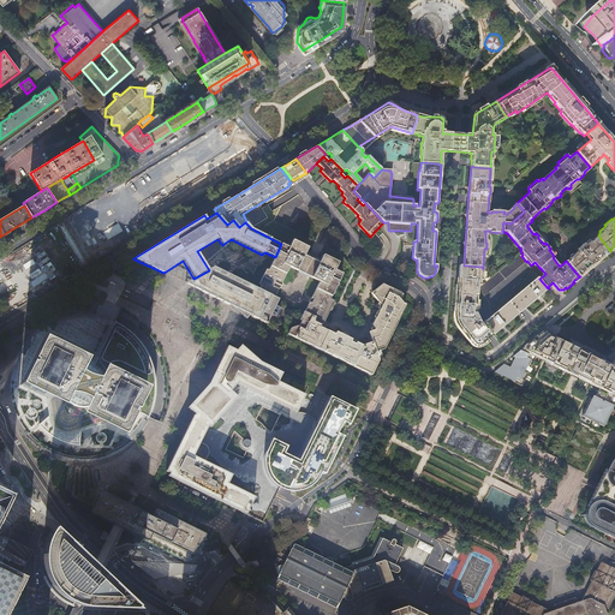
[(598,261),(610,251),(598,236),(592,239),(590,239),(584,244),(584,243),(581,244),(596,262),(598,260),(598,261)]
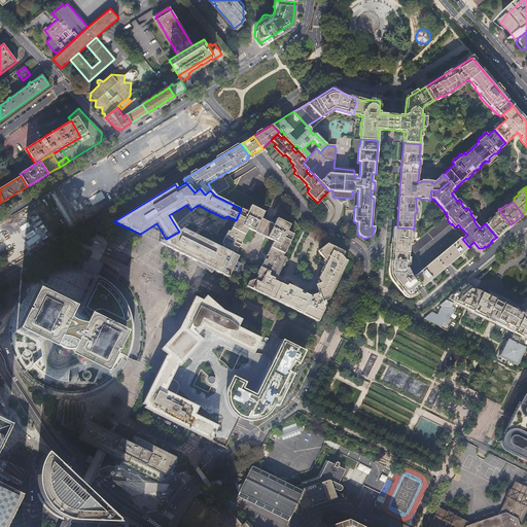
[(221,248),(235,254),(248,229),(256,233),(266,237),(274,241),(271,247),(284,254),(293,234),(287,231),(290,223),(277,217),(274,224),(261,218),(265,211),(251,205),(248,212),(241,209),(236,220),(221,248)]
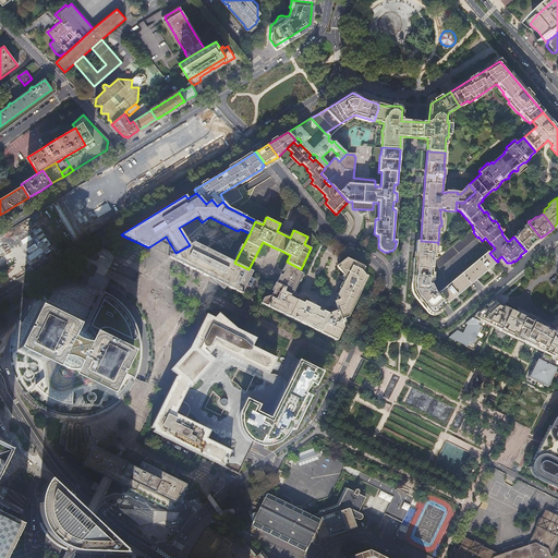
[(513,237),(525,251),(529,249),(529,246),(533,243),(538,238),(541,238),(528,221),(523,226),(524,228),(520,231),(520,230),(518,231),(517,231),(517,232),(517,233),(513,237)]
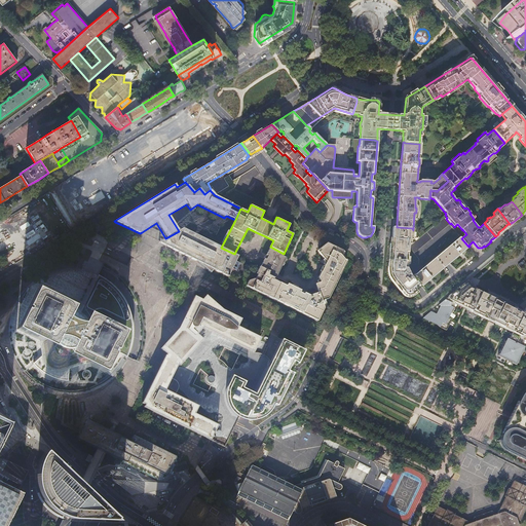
[(450,224),(446,219),(444,217),(409,247),(414,253),(450,224)]
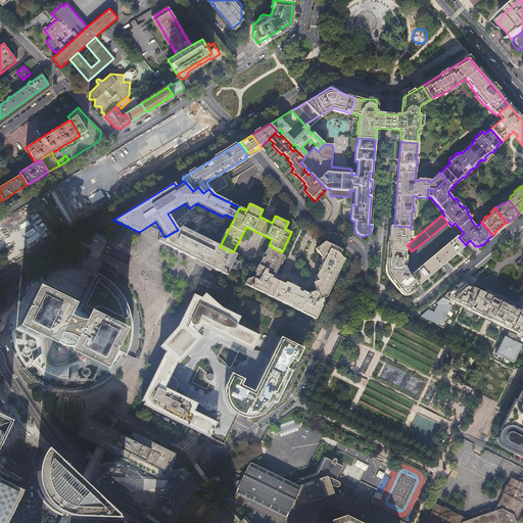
[(411,238),(411,229),(410,227),(394,226),(390,226),(388,268),(389,276),(403,294),(406,295),(407,294),(414,289),(413,287),(419,283),(413,275),(410,277),(409,277),(405,267),(406,245),(407,245),(406,244),(407,238),(411,238)]
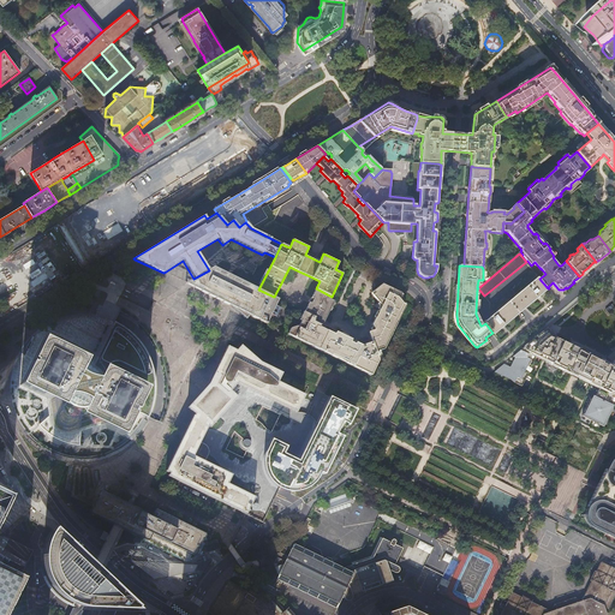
[(214,267),(209,270),(193,279),(186,284),(245,312),(266,323),(278,299),(274,297),(258,290),(214,267)]
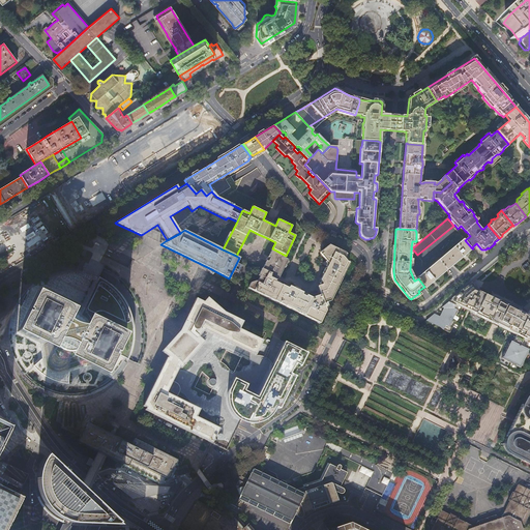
[(425,288),(472,248),(465,240),(464,239),(419,276),(418,275),(417,277),(418,278),(424,287),(425,288)]
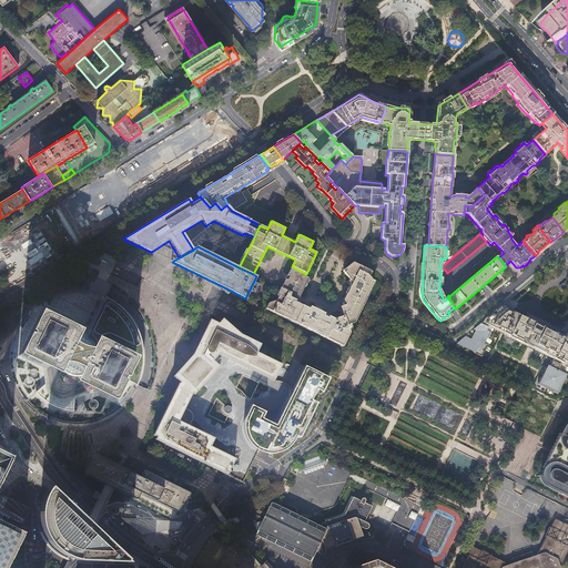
[(281,288),(280,287),(276,295),(279,296),(275,302),(274,301),(269,303),(265,308),(343,346),(350,332),(347,325),(355,322),(374,282),(368,274),(369,271),(353,262),(344,269),(346,271),(344,272),(352,282),(344,298),(345,304),(341,306),(344,316),(334,318),(328,316),(327,317),(324,315),(324,313),(311,306),(310,308),(296,302),(308,279),(305,276),(306,274),(292,266),(281,288)]
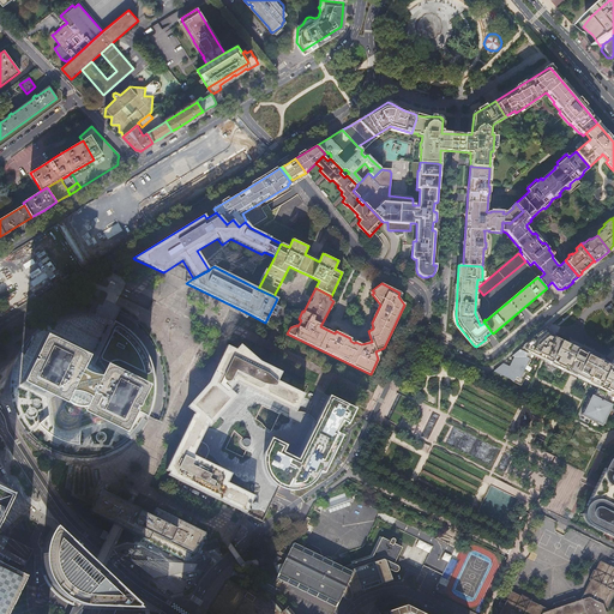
[(118,323),(114,320),(98,353),(94,351),(88,349),(80,349),(73,350),(72,351),(65,348),(43,337),(32,360),(35,361),(32,363),(31,363),(20,385),(28,387),(29,398),(32,407),(37,416),(41,422),(38,425),(44,429),(50,434),(56,438),(60,440),(65,441),(70,443),(77,444),(79,422),(86,422),(92,420),(100,423),(112,429),(122,434),(133,411),(134,410),(145,415),(148,416),(150,411),(151,408),(152,405),(152,403),(154,399),(154,397),(155,393),(155,390),(155,386),(155,383),(155,380),(155,377),(154,373),(154,369),(152,366),(151,362),(150,360),(149,356),(148,354),(146,350),(144,348),(143,344),(140,342),(138,339),(137,337),(134,335),(132,332),(130,331),(127,329),(125,326),(121,325),(118,323)]
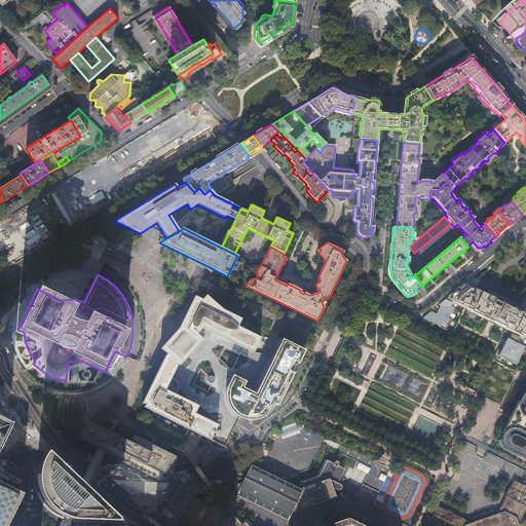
[(525,304),(525,306),(521,313),(474,290),(474,289),(473,288),(471,287),(468,283),(466,280),(457,289),(458,291),(457,293),(454,292),(449,296),(449,297),(448,301),(445,299),(437,306),(439,307),(435,316),(428,313),(421,320),(436,327),(445,332),(458,305),(465,309),(465,310),(511,334),(506,343),(503,342),(496,357),(515,366),(522,351),(520,350),(522,346),(519,344),(522,338),(525,340),(525,304)]
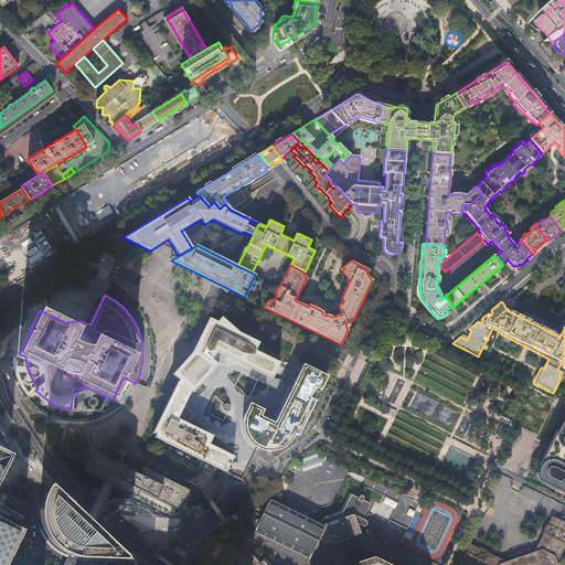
[(163,305),(160,312),(171,317),(167,326),(184,332),(191,317),(163,305)]
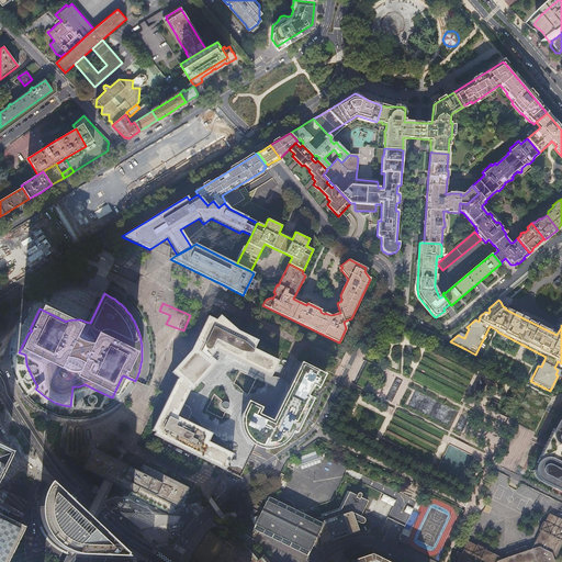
[(258,341),(209,316),(200,335),(204,337),(192,350),(187,356),(171,372),(178,379),(178,380),(177,379),(152,430),(155,433),(154,435),(167,441),(201,458),(221,468),(224,470),(226,467),(228,467),(228,463),(227,463),(232,454),(208,441),(212,434),(187,422),(190,416),(179,411),(190,390),(191,391),(205,375),(217,363),(211,358),(217,350),(271,378),(279,361),(255,349),(258,341)]
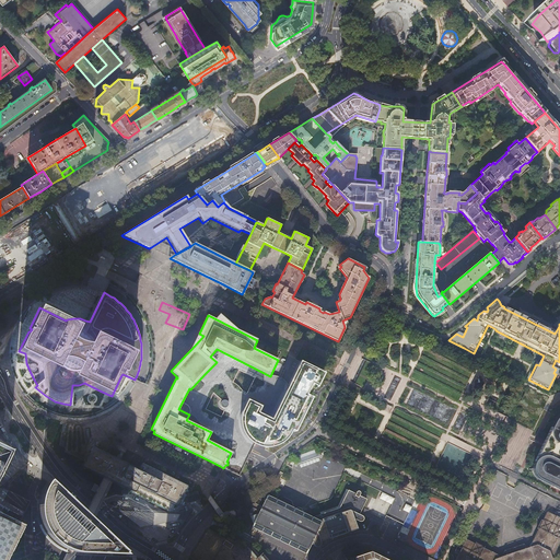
[(304,394),(316,370),(301,362),(288,388),(272,420),(258,413),(261,407),(248,400),(243,409),(242,413),(241,416),(240,421),(240,422),(241,427),(243,433),(246,438),(251,442),(255,445),(261,446),(267,448),(270,447),(271,447),(278,445),(283,443),(288,438),(292,430),(289,429),(290,426),(298,429),(306,410),(313,398),(304,394)]
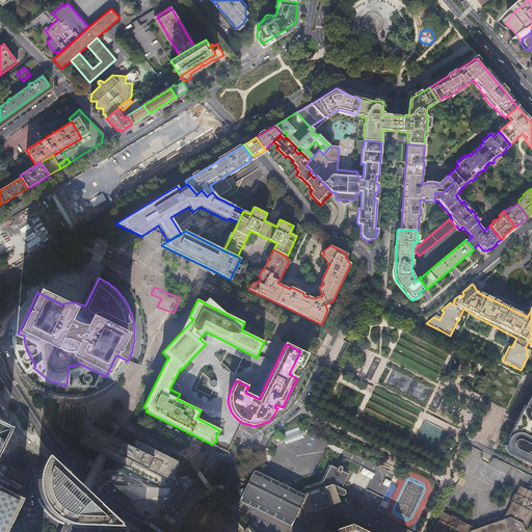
[(531,391),(528,396),(523,405),(514,423),(510,430),(505,440),(505,442),(505,444),(505,446),(506,448),(507,450),(508,452),(510,454),(523,460),(531,464),(531,391)]
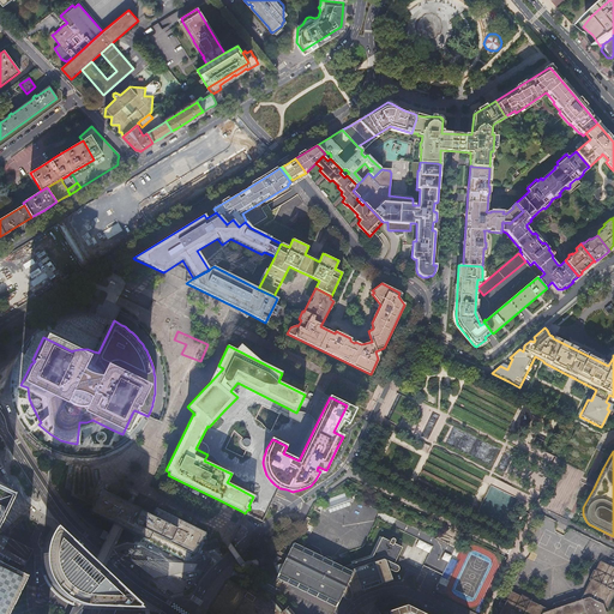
[(0,487),(10,494),(0,479),(0,487)]
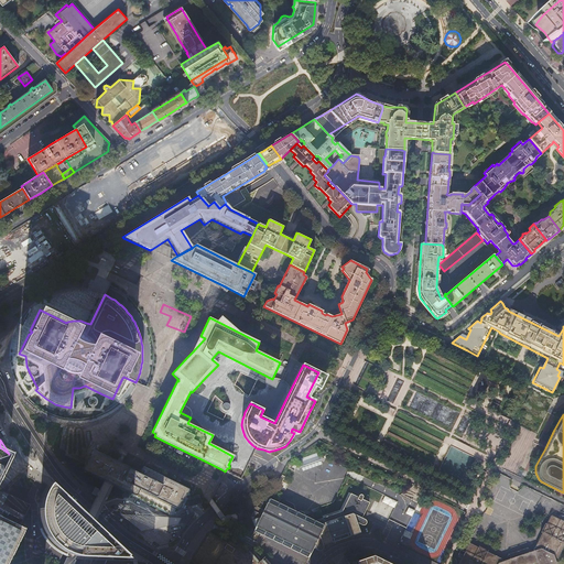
[(0,473),(8,458),(9,454),(0,449),(0,473)]
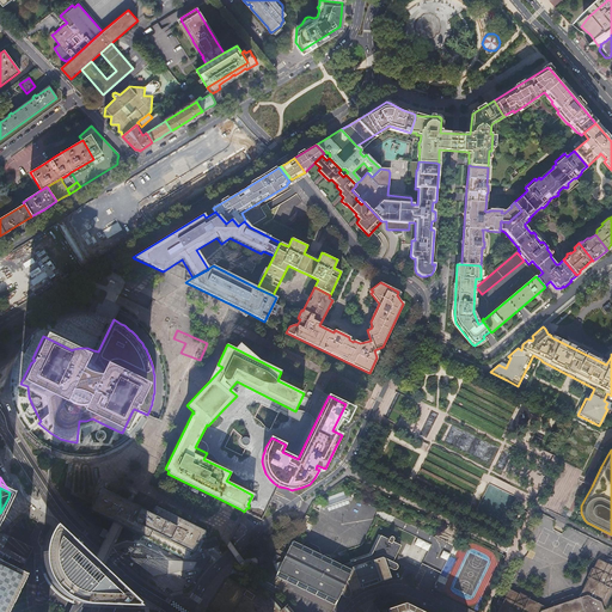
[(183,558),(188,556),(194,543),(201,528),(158,507),(153,515),(147,513),(147,510),(140,507),(140,506),(134,503),(129,501),(124,499),(102,488),(98,489),(89,508),(90,512),(112,522),(117,525),(122,527),(161,548),(183,558)]
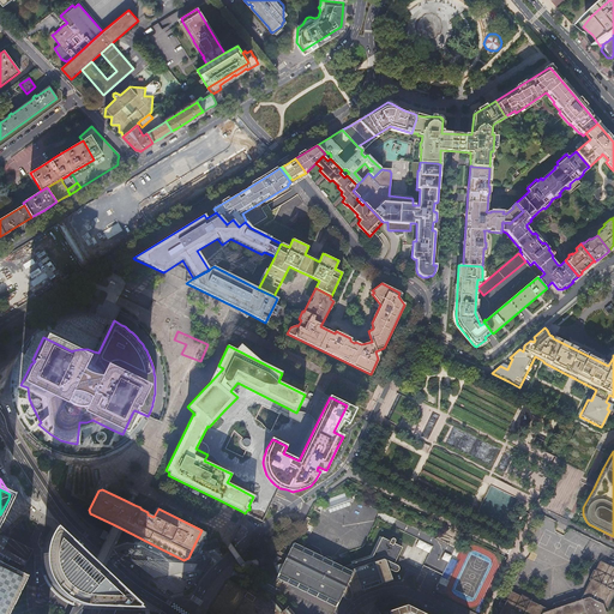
[(348,498),(345,491),(321,499),(324,506),(323,506),(323,509),(326,507),(326,511),(348,504),(347,500),(350,499),(349,498),(348,498)]
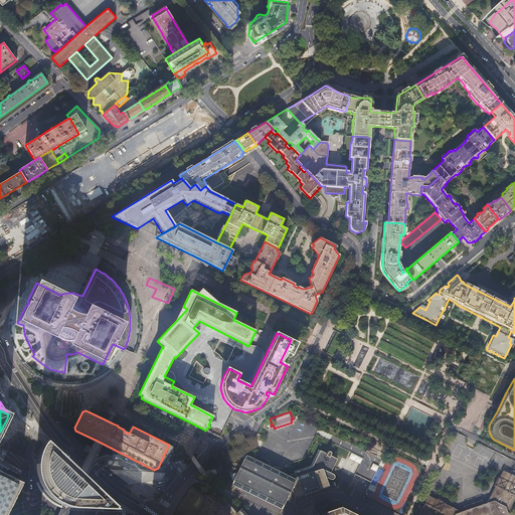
[(74,472),(43,443),(41,446),(41,447),(40,449),(39,451),(38,452),(37,456),(36,460),(36,463),(36,469),(36,474),(37,478),(39,482),(41,487),(43,491),(46,494),(51,499),(55,502),(59,504),(61,505),(62,505),(64,506),(66,506),(69,507),(71,507),(72,507),(84,508),(86,508),(104,508),(116,509),(108,501),(107,503),(84,481),(80,478),(77,475),(74,472)]
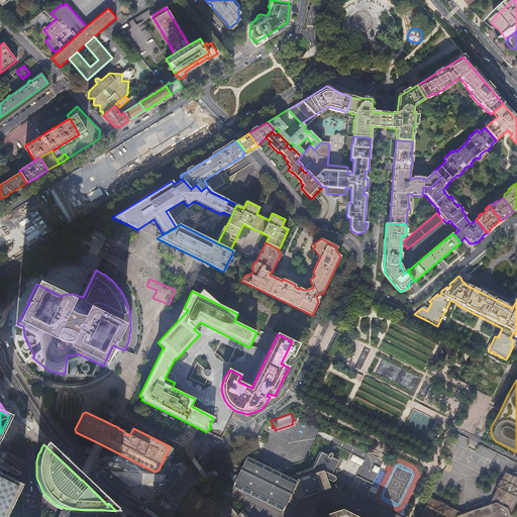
[(235,497),(240,486),(284,507),(286,503),(289,502),(290,504),(291,504),(292,505),(294,504),(295,504),(295,503),(296,502),(296,500),(329,489),(328,483),(329,480),(331,482),(333,482),(334,482),(335,480),(335,479),(335,478),(334,477),(331,476),(338,461),(331,457),(332,455),(331,454),(331,453),(330,452),(328,452),(328,451),(326,452),(325,453),(324,454),(316,450),(308,467),(292,472),(292,474),(285,477),(246,457),(245,460),(240,461),(236,460),(233,467),(229,474),(233,485),(228,494),(235,497)]
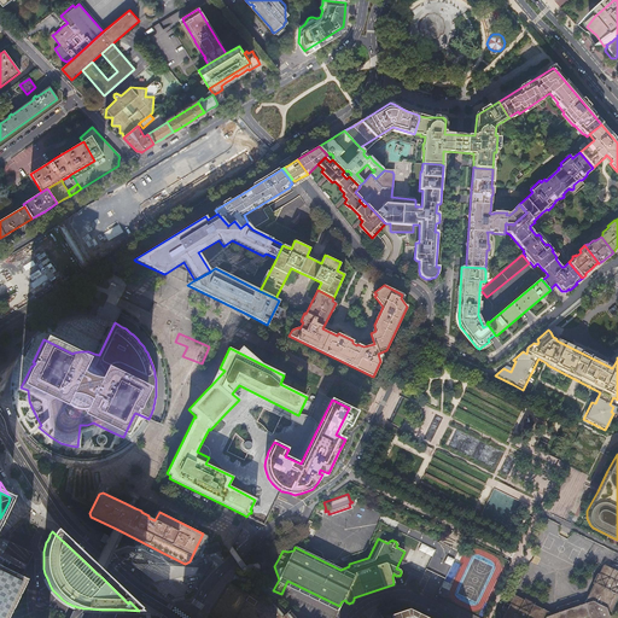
[(431,557),(435,551),(421,543),(418,551),(431,557)]
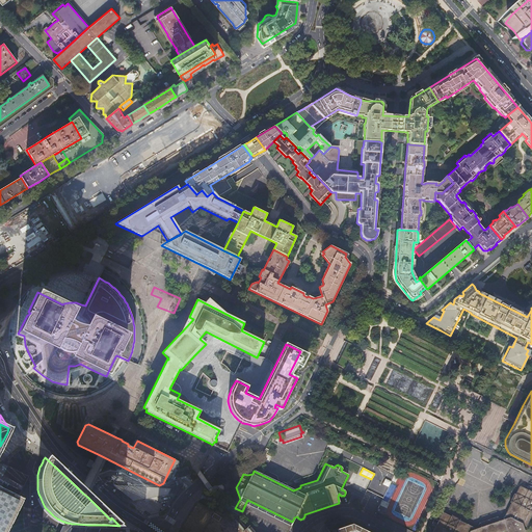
[(387,508),(410,520),(426,489),(402,477),(398,485),(417,495),(409,509),(391,500),(387,508)]
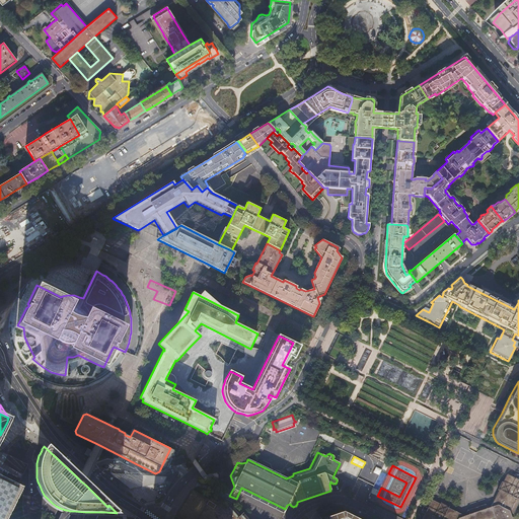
[(105,470),(130,490),(125,474),(124,471),(105,470)]
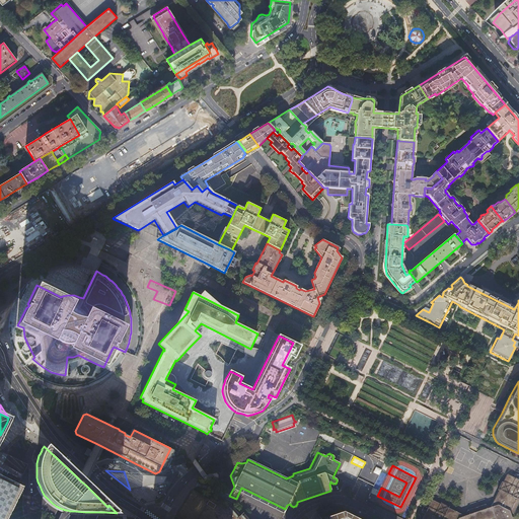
[(515,472),(514,476),(508,473),(504,482),(502,480),(499,490),(500,490),(492,506),(487,504),(468,510),(466,515),(450,508),(450,507),(442,503),(441,504),(433,501),(430,507),(426,505),(425,507),(423,511),(422,513),(426,515),(424,518),(513,518),(514,516),(513,516),(518,503),(518,472),(518,473),(515,472)]
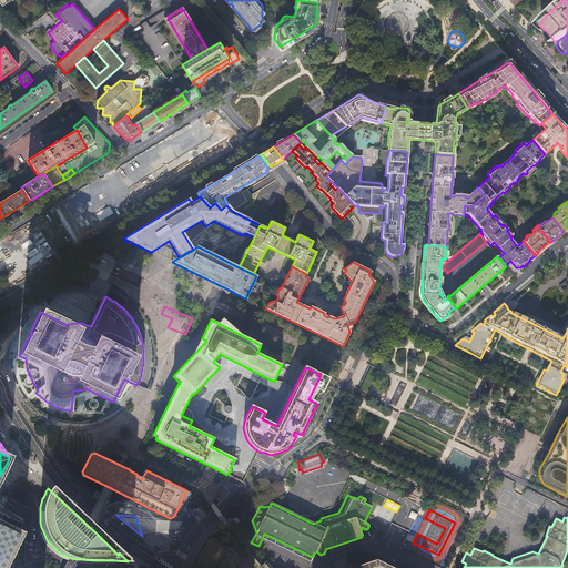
[(182,523),(137,519),(142,536),(178,528),(182,523)]
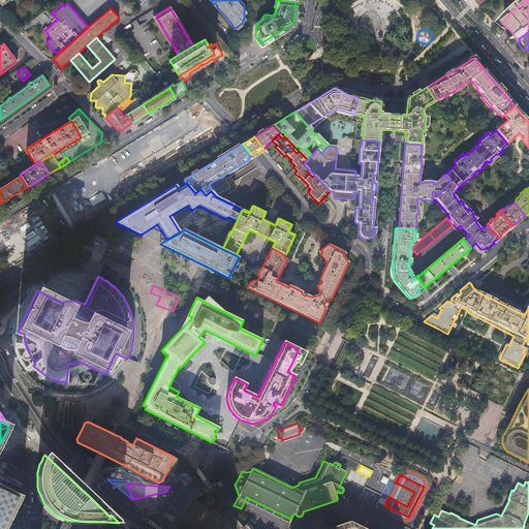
[(17,494),(0,486),(0,528),(4,528),(9,519),(21,496),(17,494)]
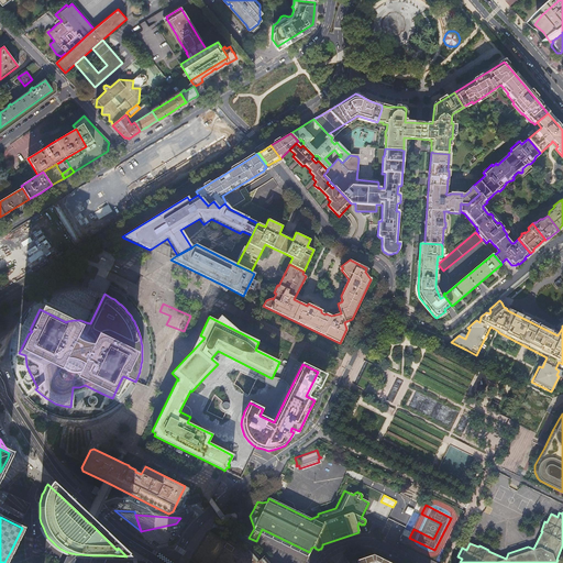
[(405,529),(410,532),(414,526),(407,523),(405,529)]
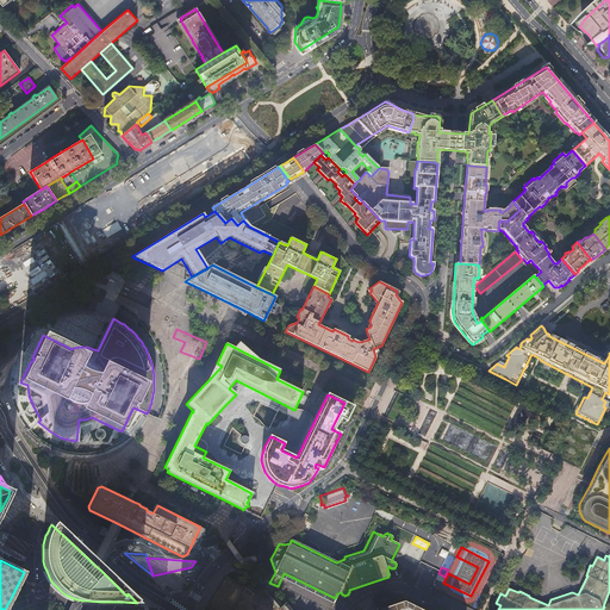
[(288,609),(284,604),(287,602),(286,601),(279,607),(269,596),(273,592),(266,598),(256,587),(255,590),(248,585),(246,587),(226,574),(206,607),(212,609),(288,609)]
